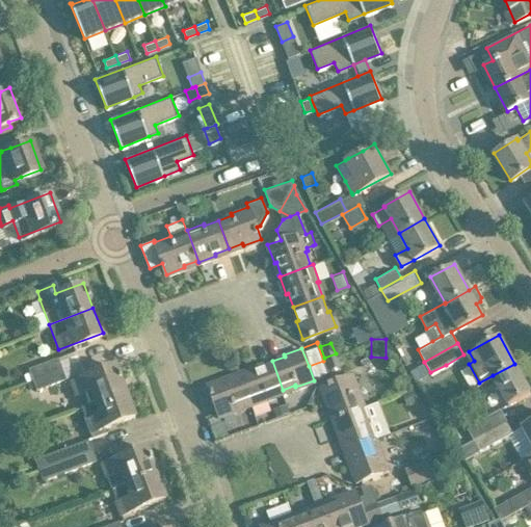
[(336,353),(324,358),(328,368),(339,364),(336,353)]
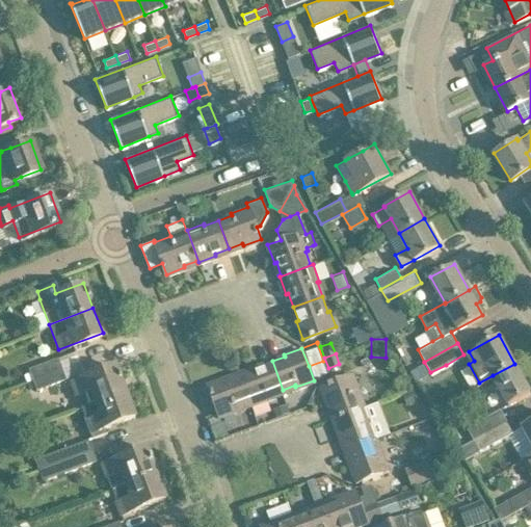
[(56,356),(27,367),(31,377),(60,367),(56,356)]
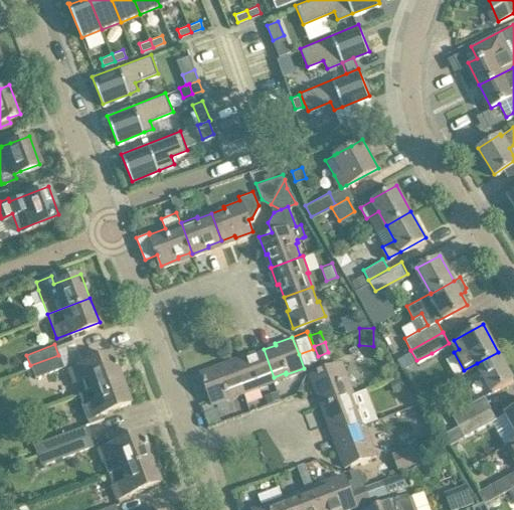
[(247,353),(231,359),(243,390),(260,384),(259,382),(274,377),(264,349),(248,355),(247,353)]
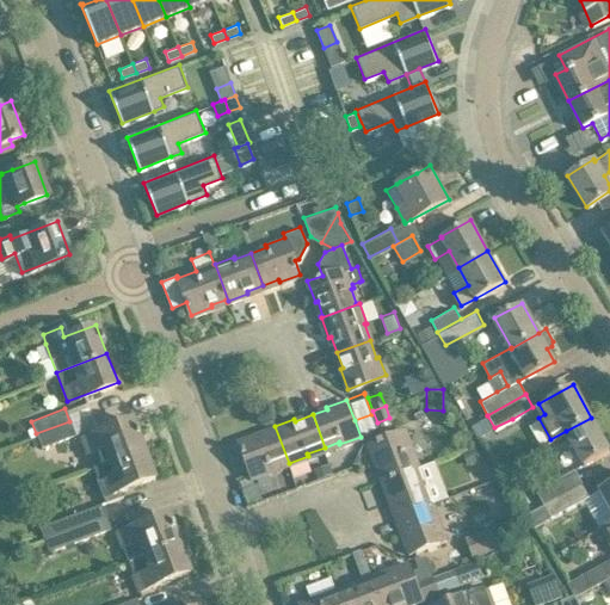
[(97,449),(102,462),(142,448),(131,418),(96,431),(97,433),(82,438),(87,452),(97,449)]
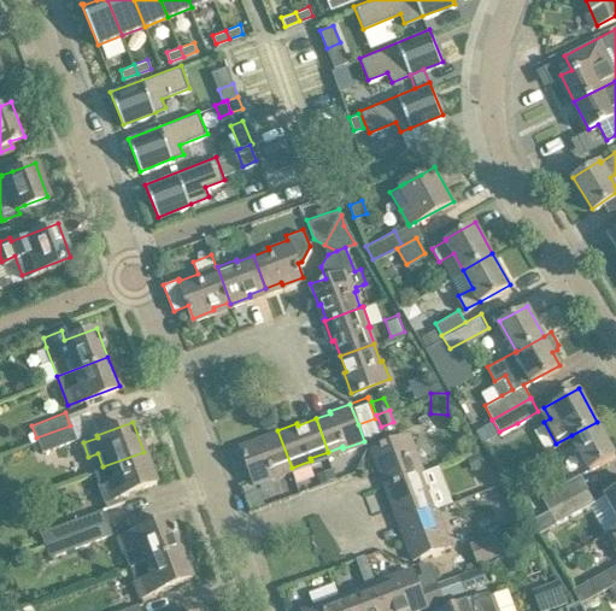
[(597,422),(572,435),(590,468),(615,454),(597,422)]
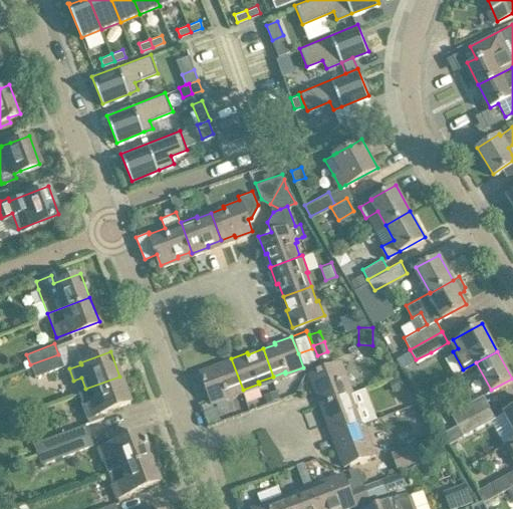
[(30,364),(34,375),(62,364),(58,354),(30,364)]
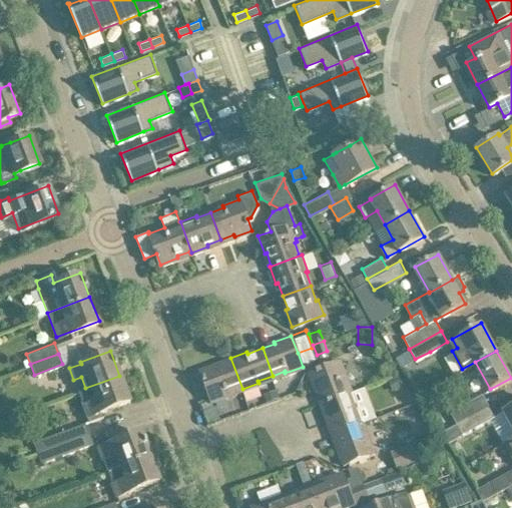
[(242,389),(230,358),(229,358),(230,360),(217,365),(217,363),(199,370),(211,401),(228,394),(227,392),(240,387),(241,389),(242,389)]
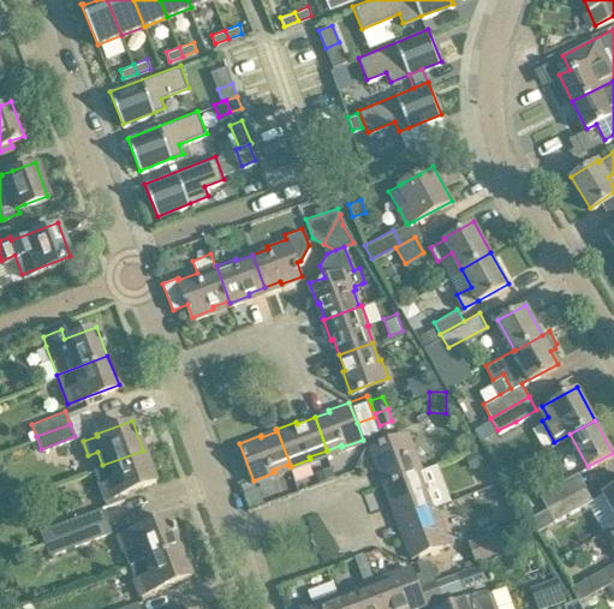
[(383,482),(385,483),(422,469),(422,467),(419,469),(413,453),(416,452),(409,431),(370,446),(377,467),(380,466),(386,481),(383,482)]
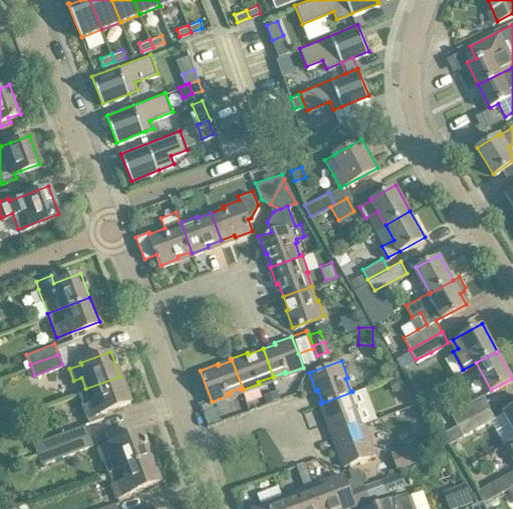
[(389,378),(393,390),(404,386),(399,374),(389,378)]
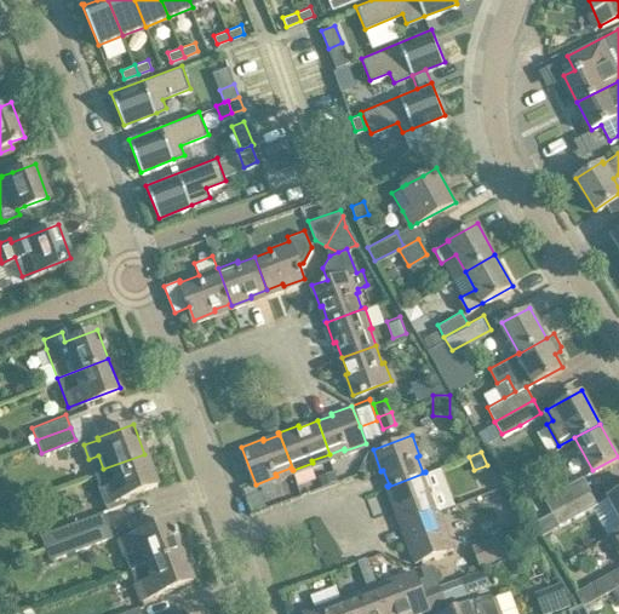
[(144,454),(103,469),(93,472),(99,489),(107,508),(122,503),(120,495),(155,483),(144,454)]
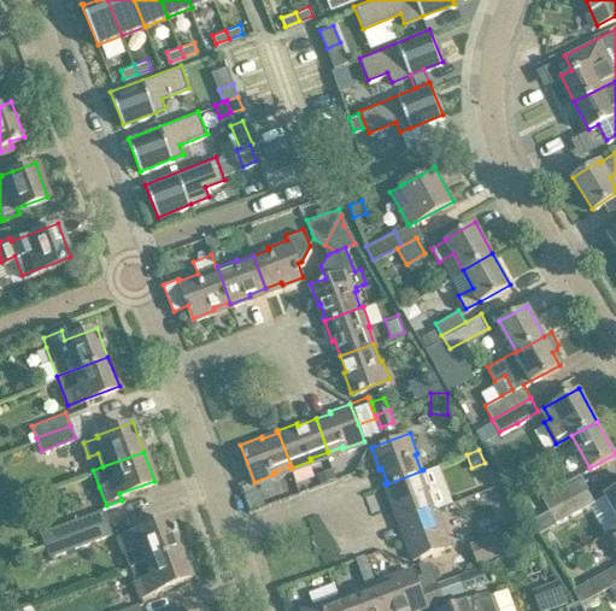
[(332,466),(317,473),(321,481),(335,476),(332,466)]
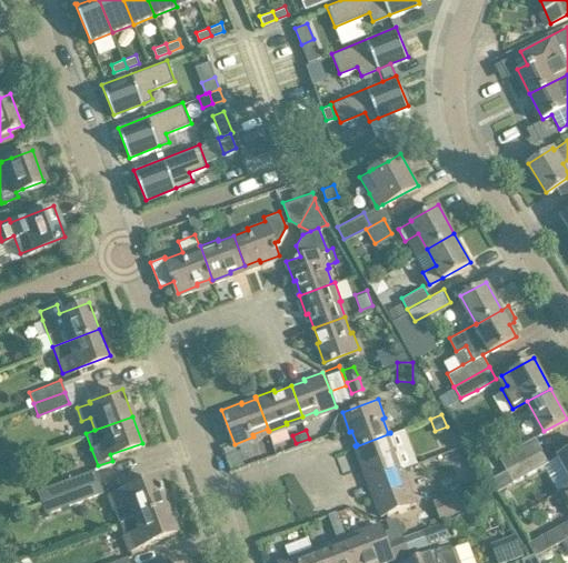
[(365,464),(370,479),(400,468),(395,451),(397,451),(390,433),(356,446),(362,464),(365,464)]
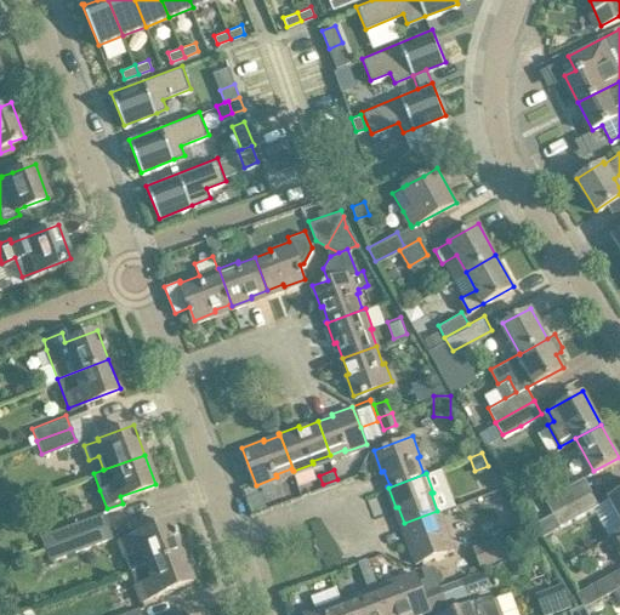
[(544,497),(552,511),(591,490),(584,476),(544,497)]
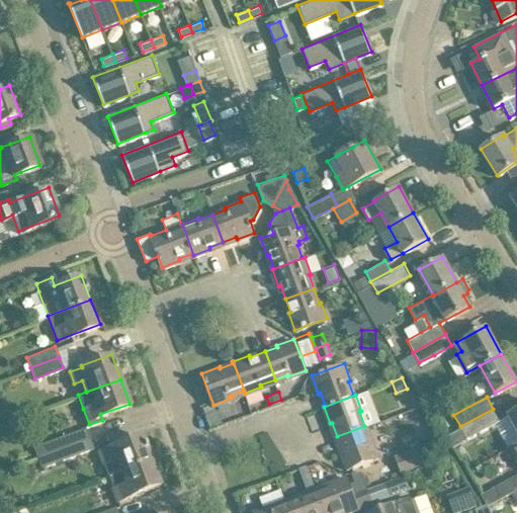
[(493,409),(460,426),(466,437),(499,419),(493,409)]
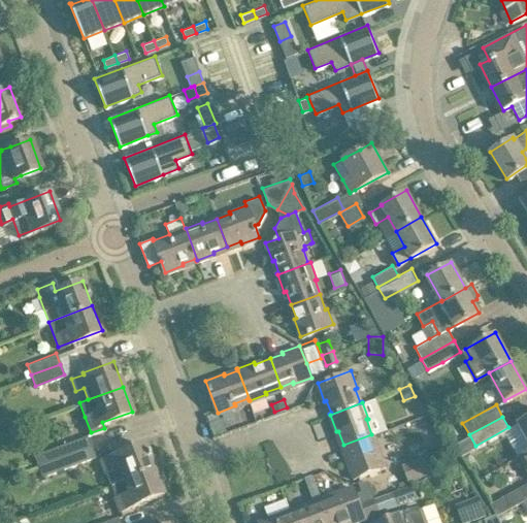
[(87,434),(33,454),(38,466),(91,446),(87,434)]
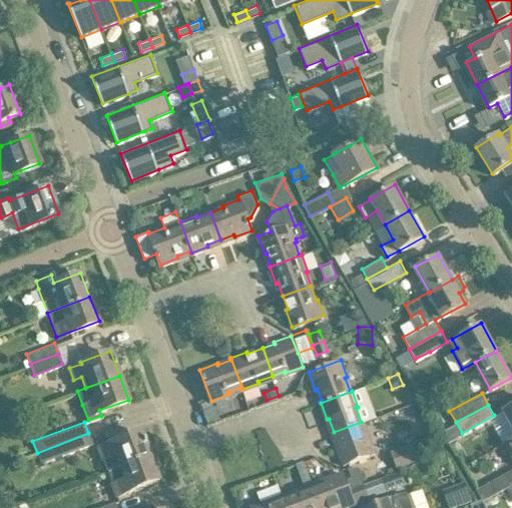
[(367,436),(361,422),(334,432),(338,445),(337,446),(343,463),(375,451),(369,435),(367,436)]
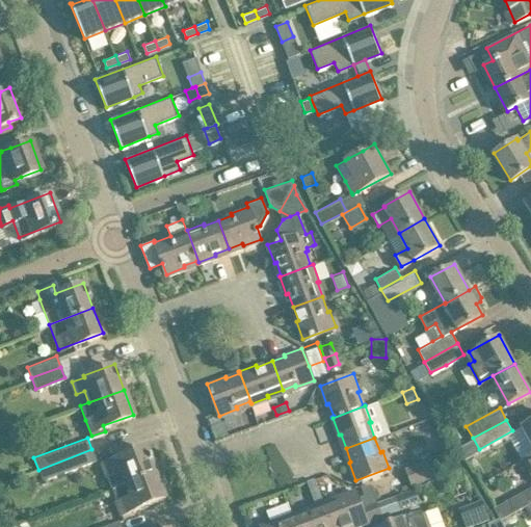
[(106,475),(111,489),(155,472),(144,446),(114,457),(115,458),(102,464),(106,475)]
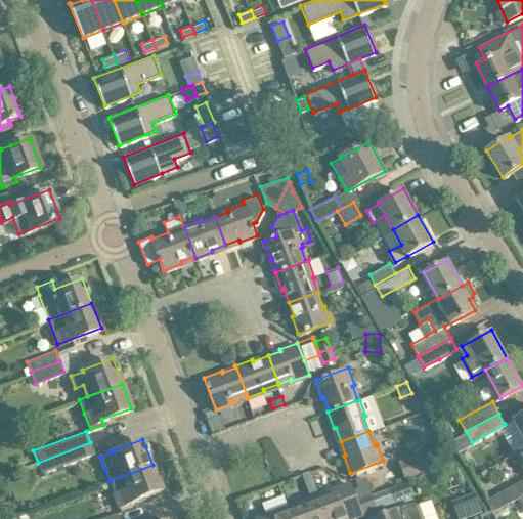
[(94,452),(90,442),(38,463),(41,472),(94,452)]
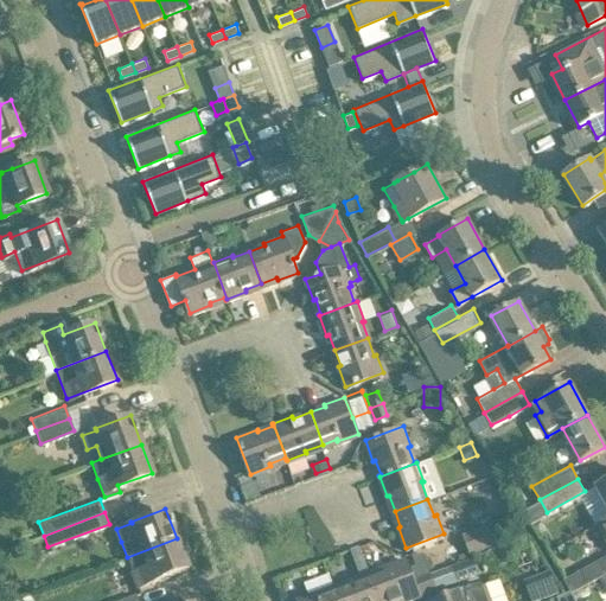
[(605,517),(600,520),(597,523),(605,539),(605,554),(591,562),(562,577),(569,590),(598,575),(599,576),(605,571),(605,517)]
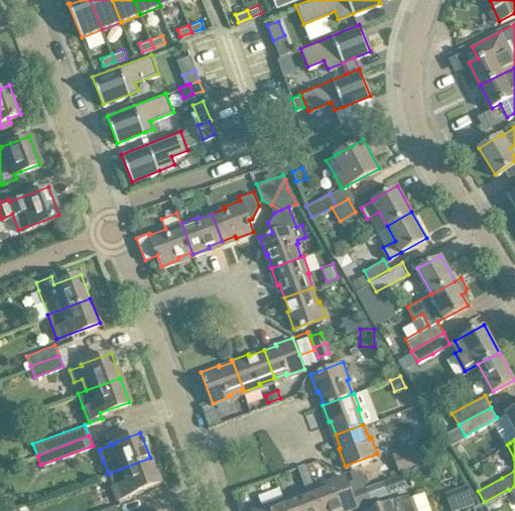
[(413,448),(394,455),(399,469),(418,462),(413,448)]
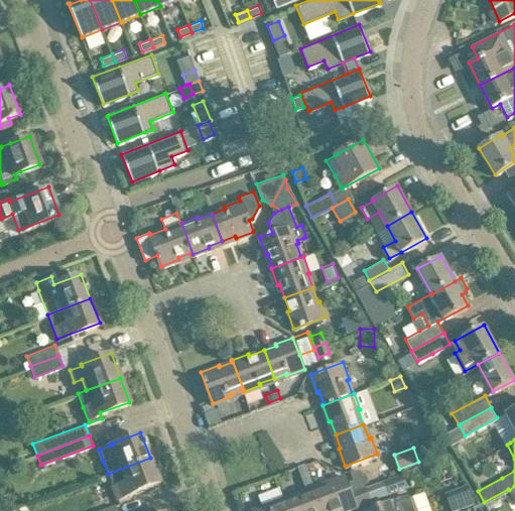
[(150,458),(108,474),(112,486),(116,496),(130,491),(130,492),(158,481),(150,458)]
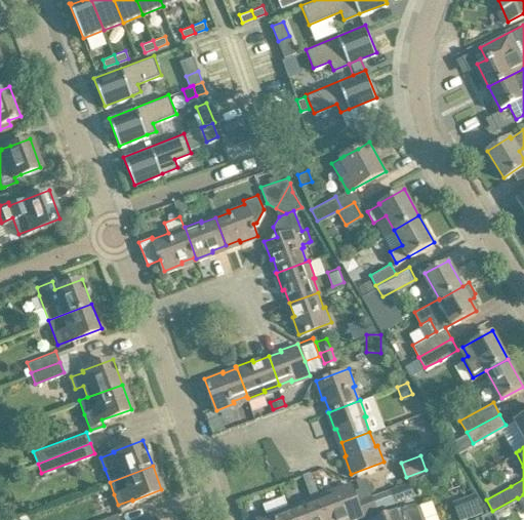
[(311,471),(304,473),(308,484),(316,481),(312,470),(311,471)]
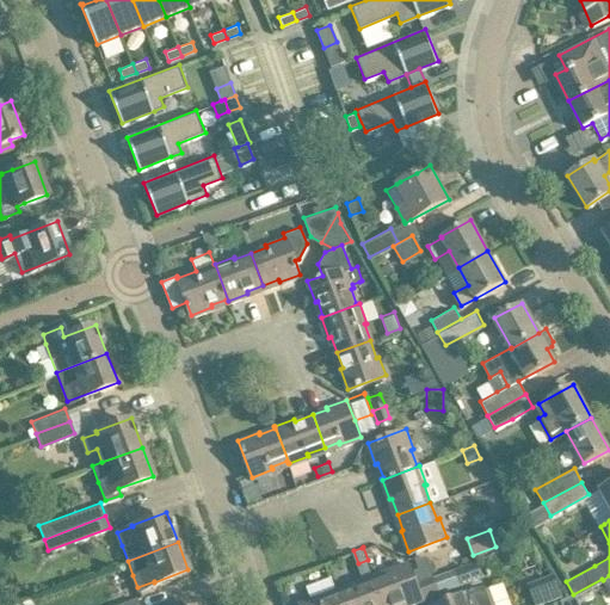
[(418,567),(411,569),(416,581),(433,575),(426,555),(414,556),(418,567)]
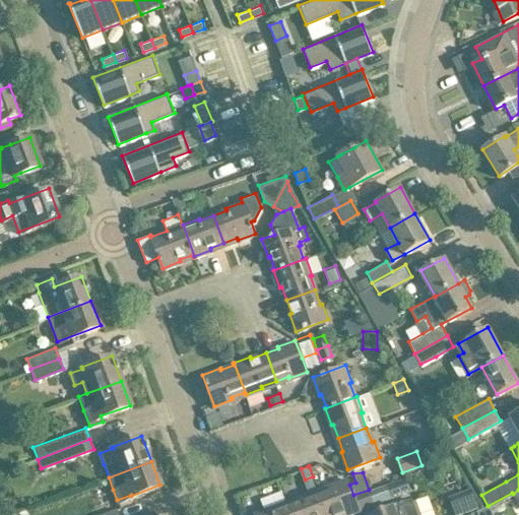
[(384,484),(370,489),(374,502),(389,497),(408,490),(403,476),(384,484)]
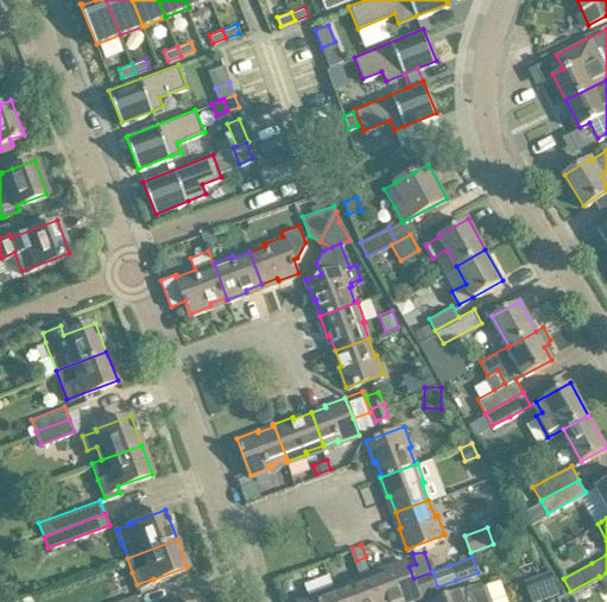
[(386,568),(372,574),(381,601),(393,601),(398,601),(400,601),(419,595),(419,594),(436,588),(431,572),(413,578),(409,566),(405,558),(385,565),(386,568)]
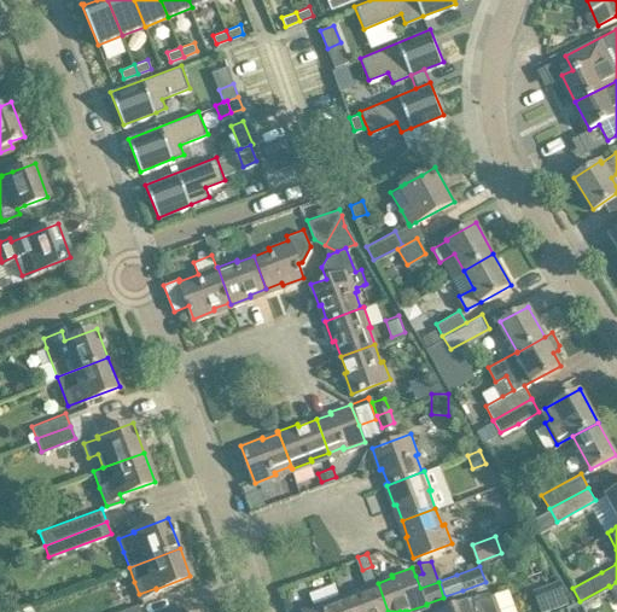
[(545,606),(570,599),(564,580),(539,587),(545,606)]
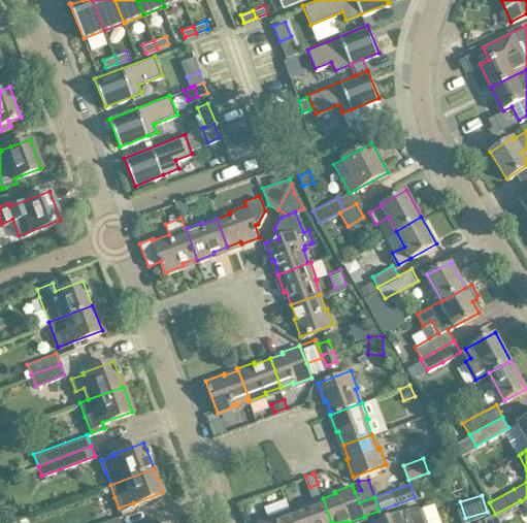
[(296,522),(291,508),(286,497),(265,504),(269,516),(258,520),(259,522),(296,522)]
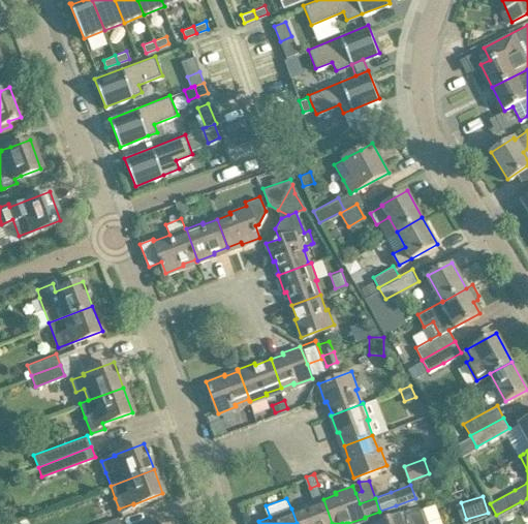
[(308,502),(291,509),(297,523),(332,523),(323,499),(308,504),(308,502)]
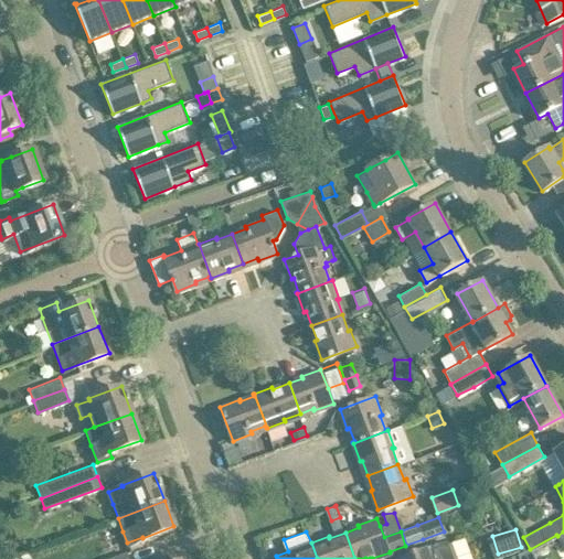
[(454,558),(447,540),(396,558),(454,558)]
